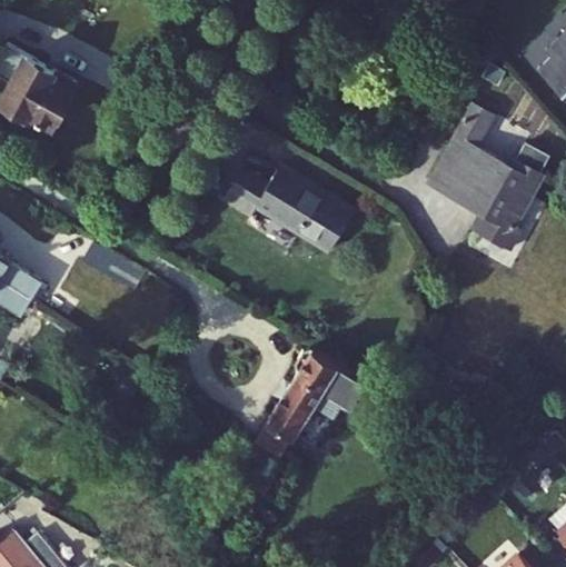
[(565,26),(542,50),(549,59),(538,70),(565,98),(565,26)]
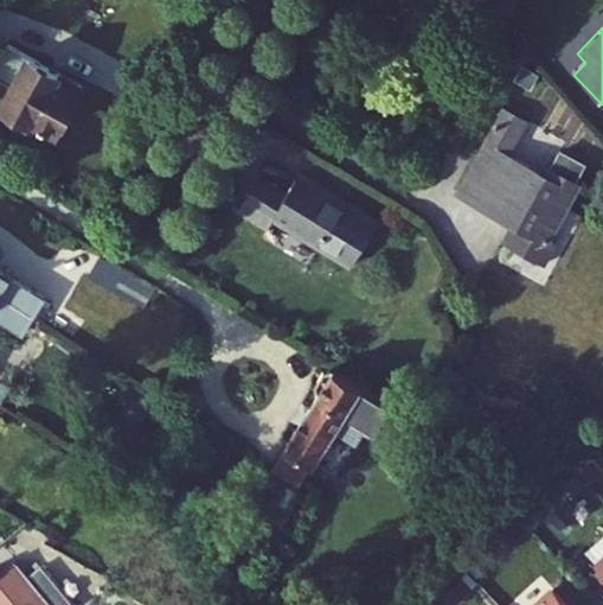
[(81,88),(4,46),(0,52),(0,81),(12,89),(0,109),(0,114),(27,129),(33,120),(56,134),(81,88)]
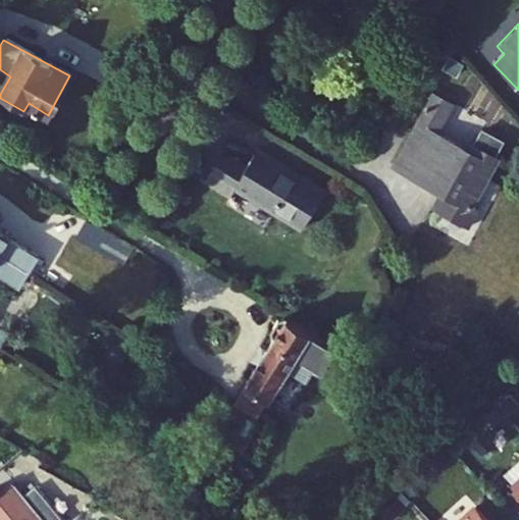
[(430,95),(392,166),(468,208),(495,159),(491,158),(499,146),(477,135),(471,145),(465,141),(460,150),(431,135),(448,104),(430,95)]
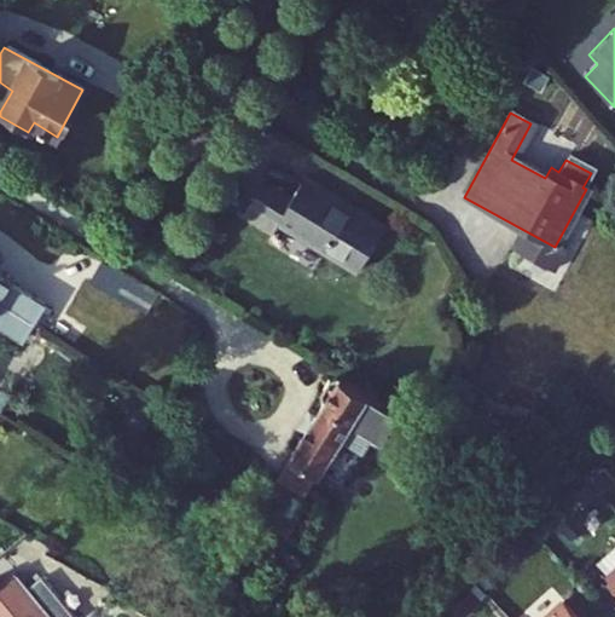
[(261,185),(241,217),(270,235),(276,225),(354,275),(382,231),(303,180),(289,203),(261,185)]
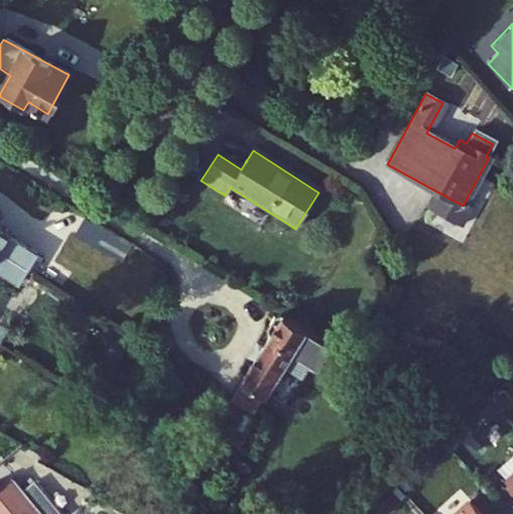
[(0,256),(26,273),(36,257),(0,234),(0,256)]
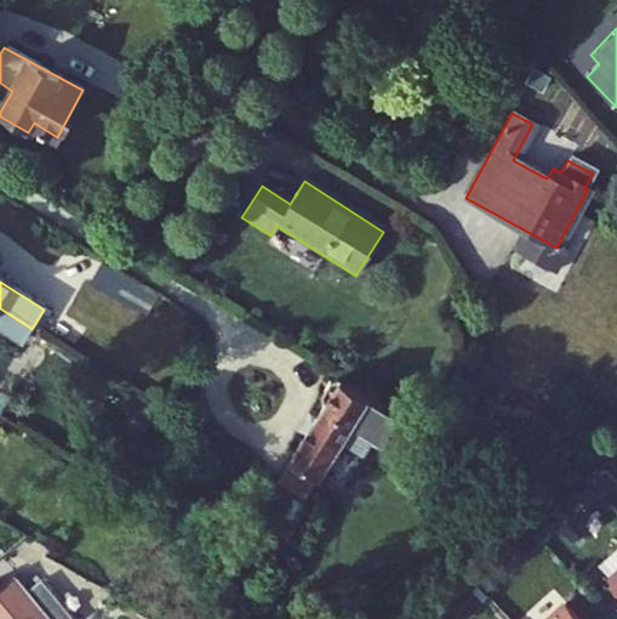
[(0,330),(22,345),(32,329),(0,308),(0,330)]
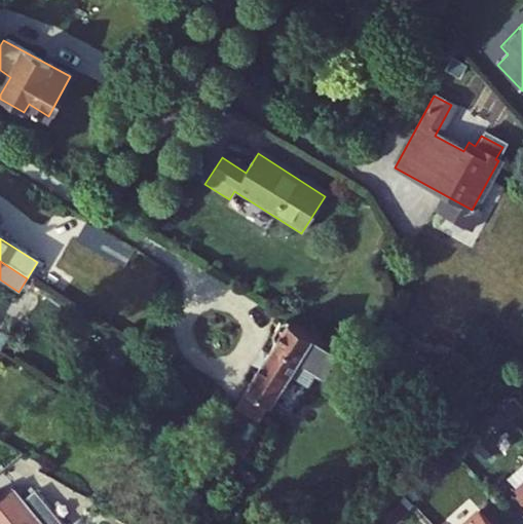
[(274,343),(234,406),(257,420),(269,402),(288,412),(313,373),(322,379),(338,352),(290,323),(279,322),(271,335),(274,343)]
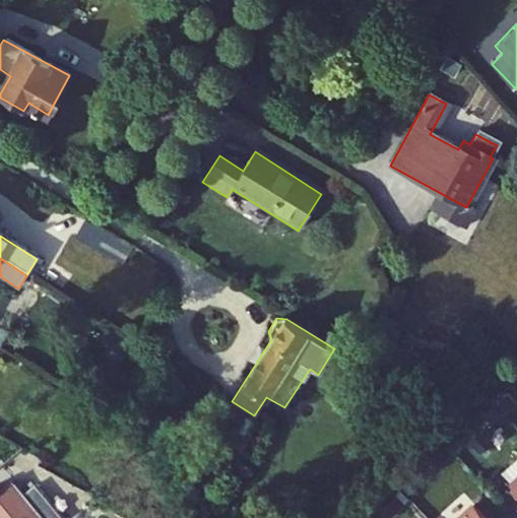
[(516,476),(508,486),(516,496),(516,476)]
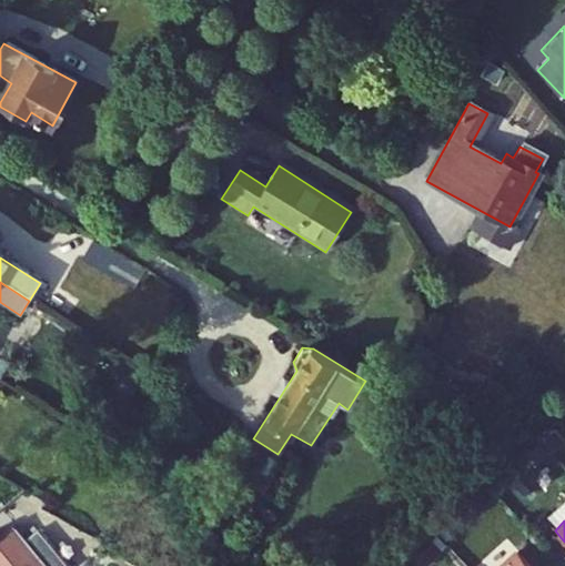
[(64,565),(38,531),(26,542),(12,525),(0,536),(0,565),(64,565)]
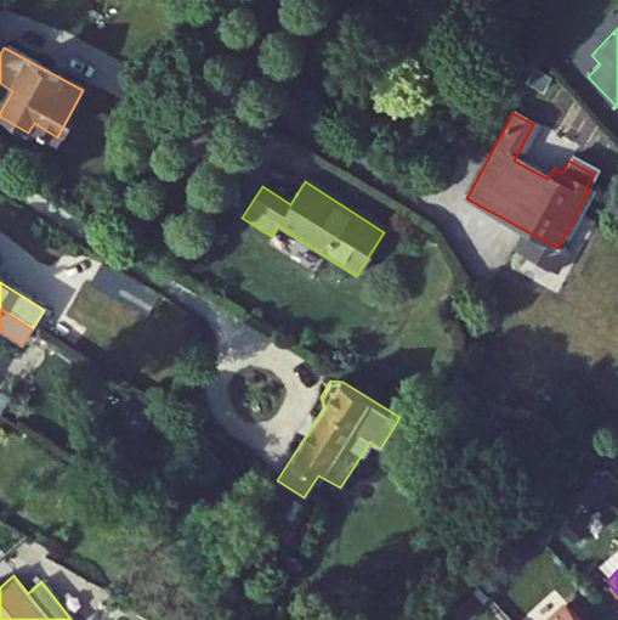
[(577,619),(566,607),(551,619),(577,619)]
